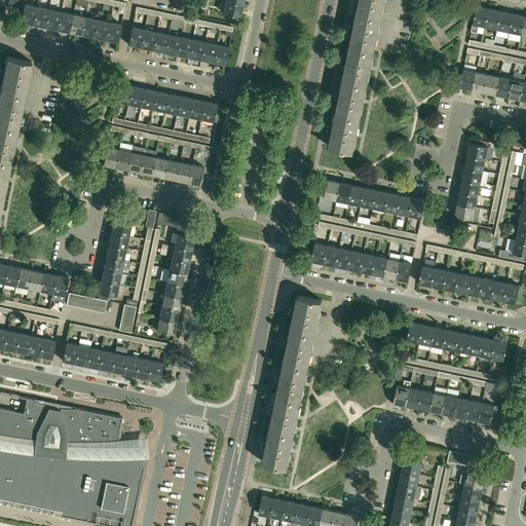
[(240,15),(242,3),(226,0),(224,0),(222,12),(240,15)]
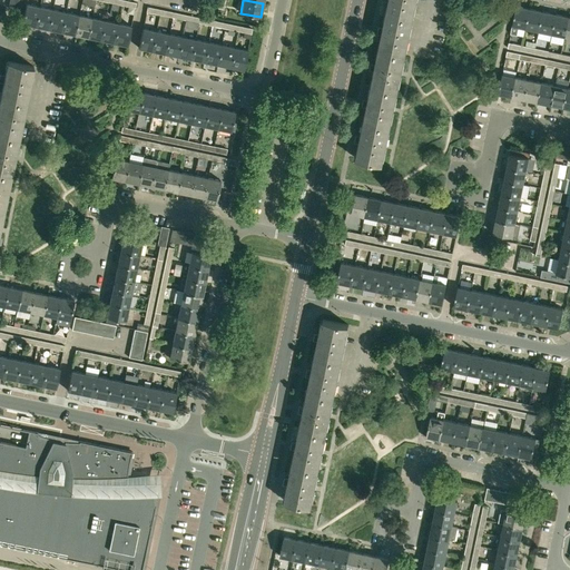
[(389,0),(386,13),(412,19),(416,0),(389,0)]
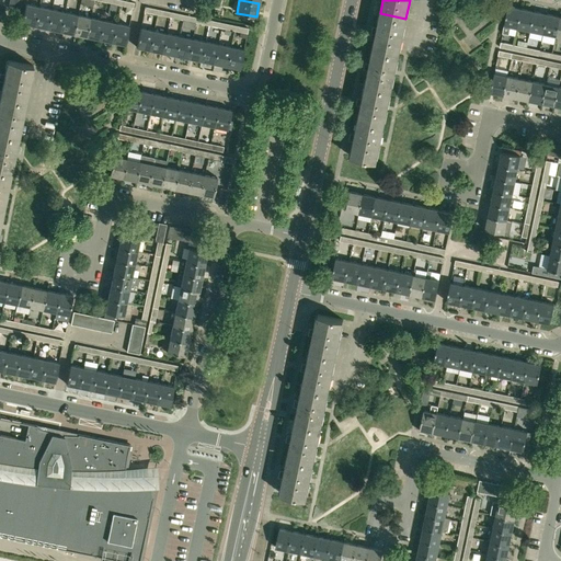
[(20,10),(21,3),(9,1),(8,8),(20,10)]
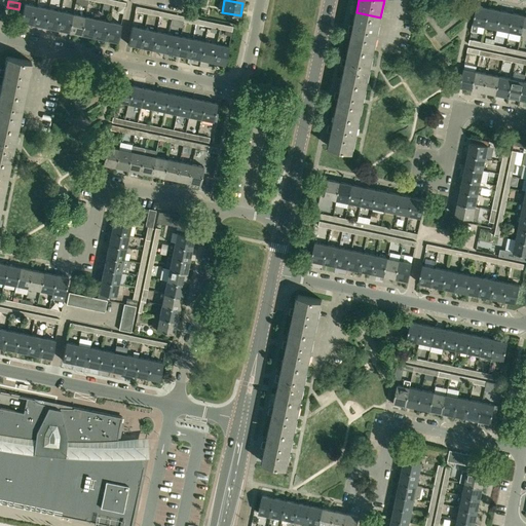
[(33,24),(36,6),(24,3),(21,22),(33,24)]
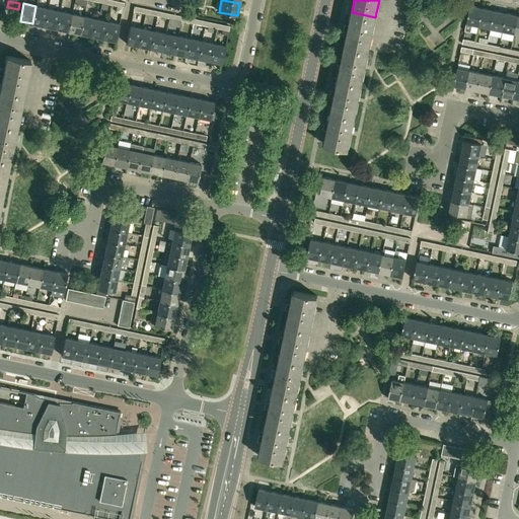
[(478,25),(483,8),(470,5),(464,30),(470,31),(472,24),(478,25)]
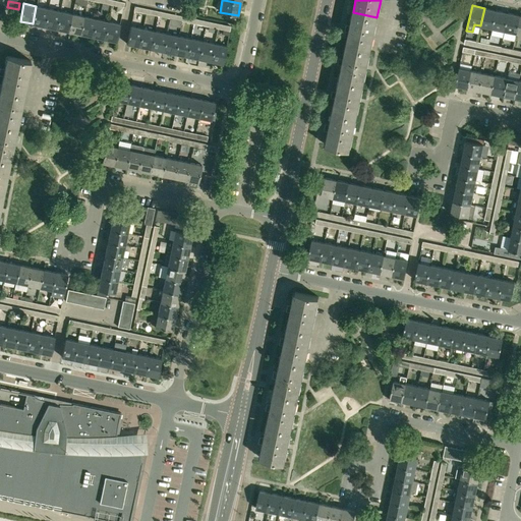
[(45,26),(48,8),(36,6),(33,23),(45,26)]
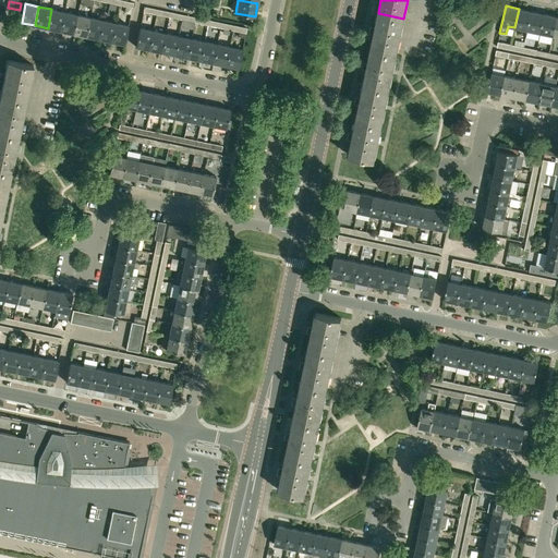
[(60,31),(64,12),(51,9),(48,28),(60,31)]
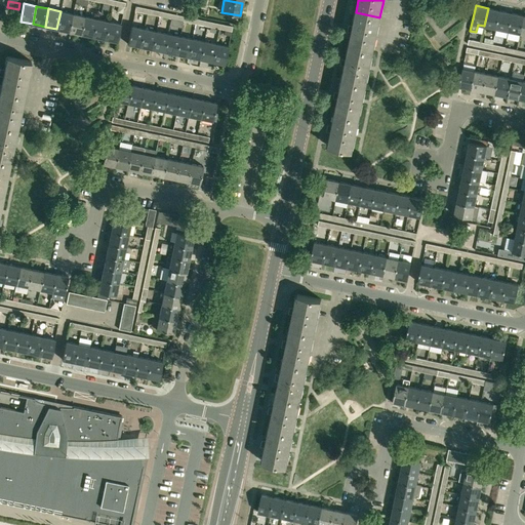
[(496,28),(499,10),(488,8),(484,26),(496,28)]
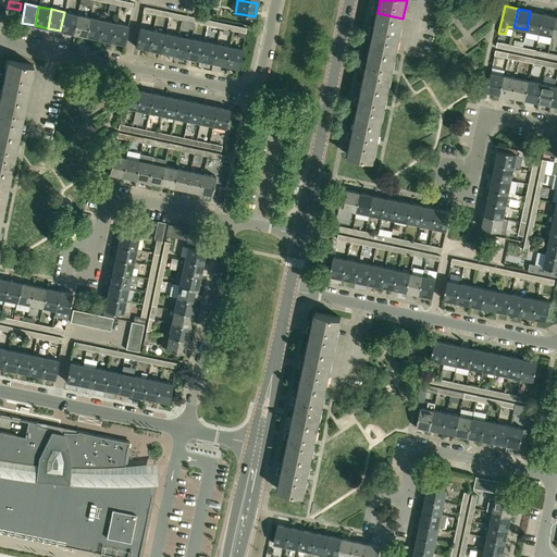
[(540,33),(543,14),(530,11),(527,29),(540,33)]
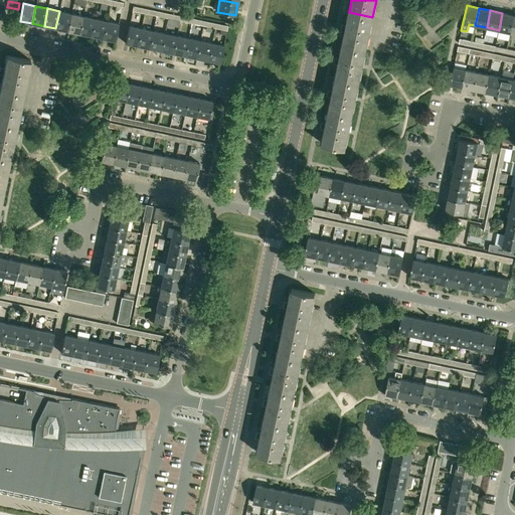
[(67,31),(71,13),(59,11),(55,28),(67,31)]
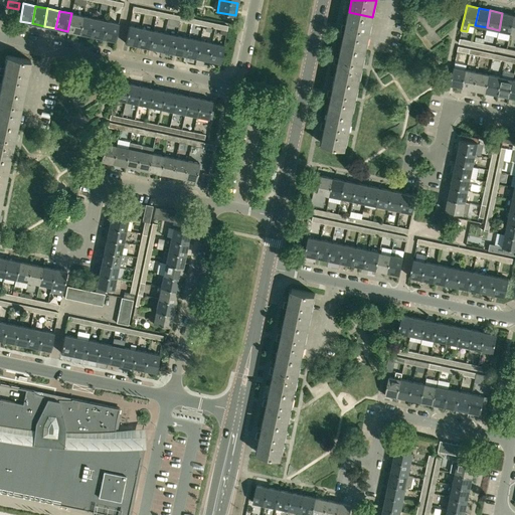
[(342,24),(341,31),(345,31),(342,45),(366,49),(372,17),(349,12),(346,25),(342,24)]
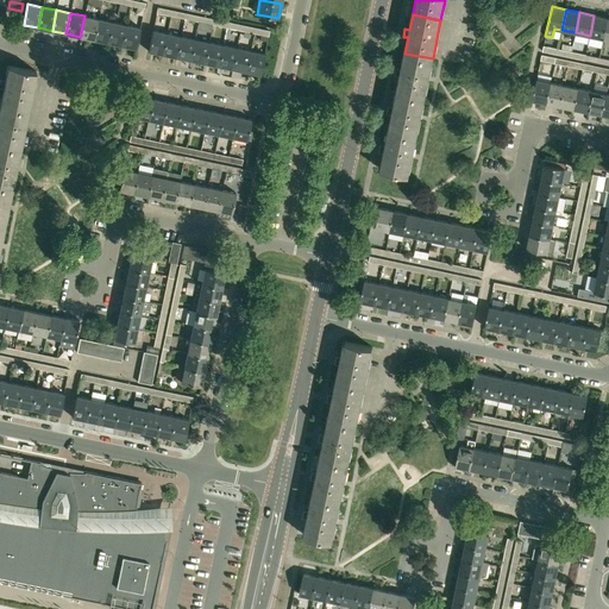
[(94,39),(98,19),(85,16),(80,37),(94,39)]
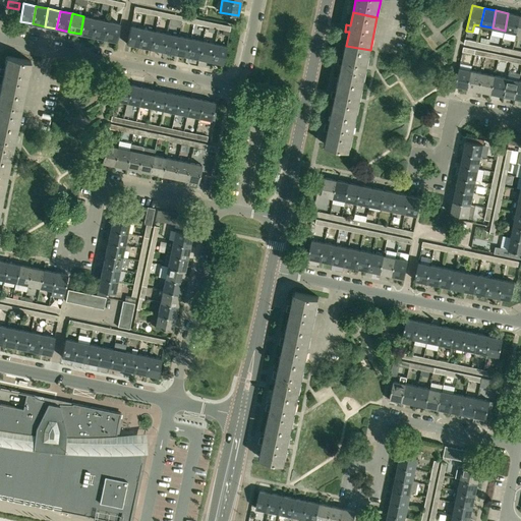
[(516,33),(520,15),(508,13),(505,31),(516,33)]
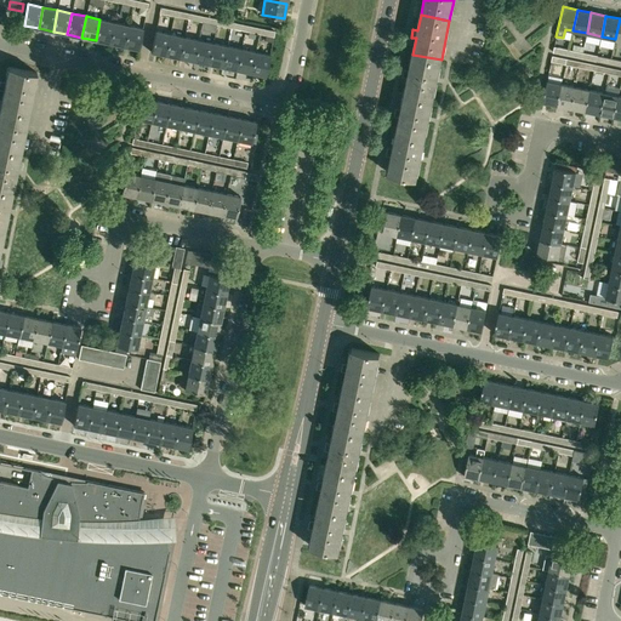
[(109,43),(114,22),(100,20),(96,40),(109,43)]
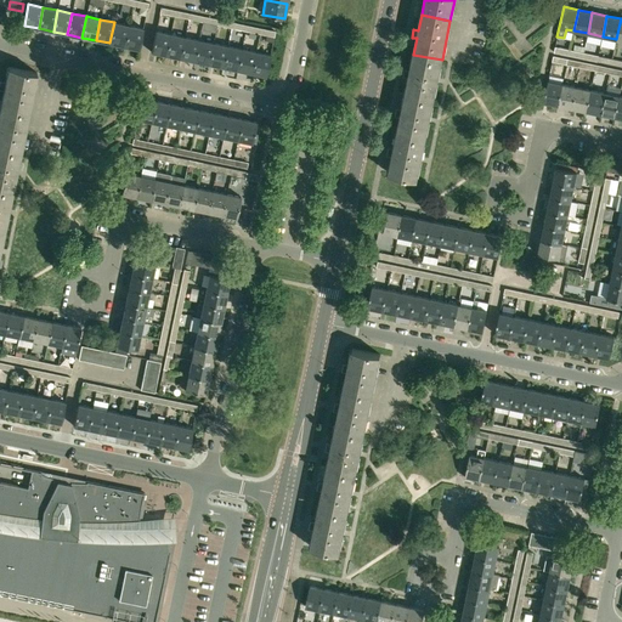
[(124,46),(129,26),(114,22),(109,43),(124,46)]
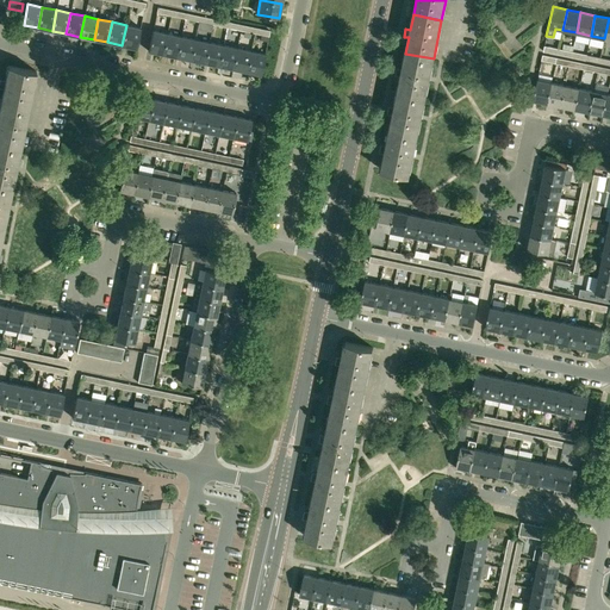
[(126,25),(122,45),(136,48),(141,27),(126,25)]
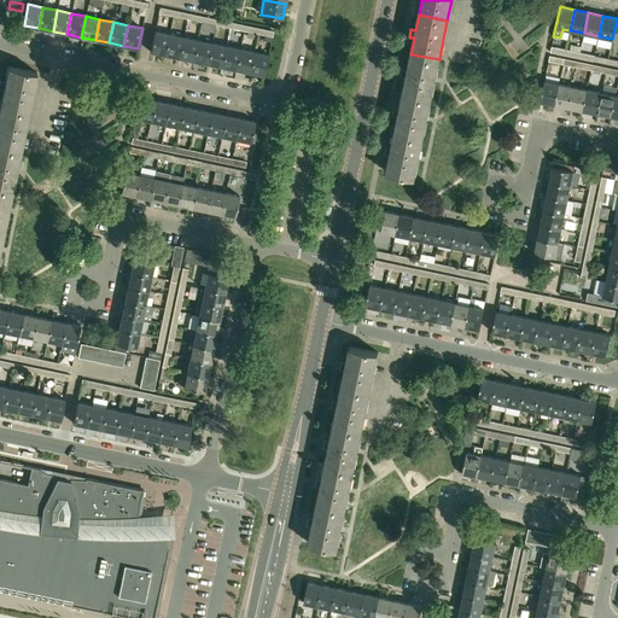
[(164,54),(169,34),(155,30),(150,52),(164,54)]
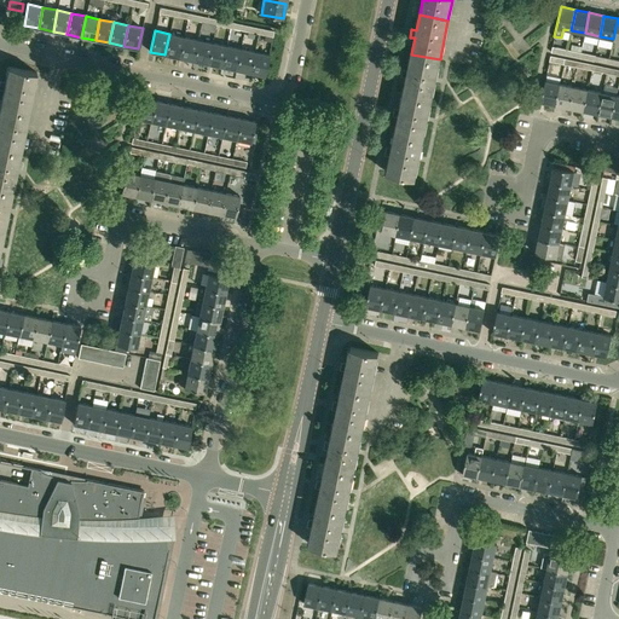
[(184,36),(174,34),(169,34),(165,55),(179,58),(184,36)]
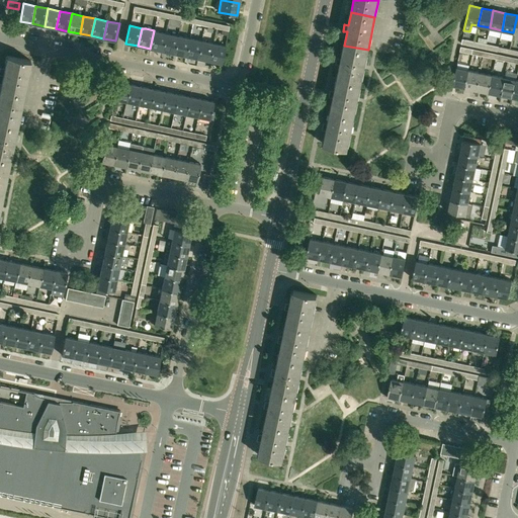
[(162,51),(166,33),(154,30),(150,49),(162,51)]
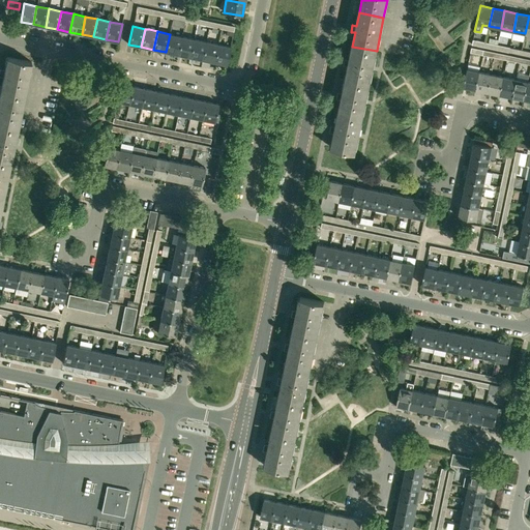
[(178,54),(181,36),(170,34),(166,52),(178,54)]
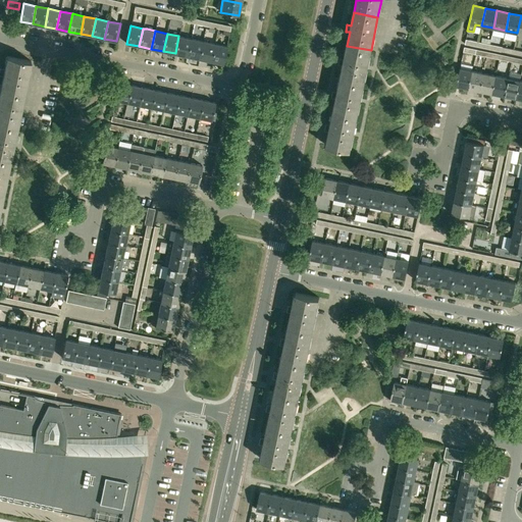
[(187,56),(191,39),(178,36),(175,53),(187,56)]
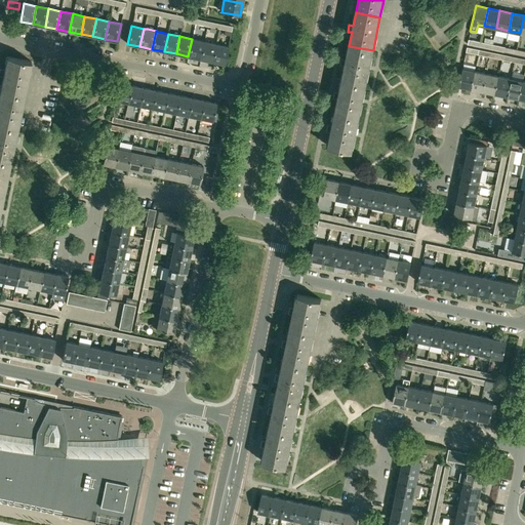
[(200,58),(204,41),(192,39),(188,56),(200,58)]
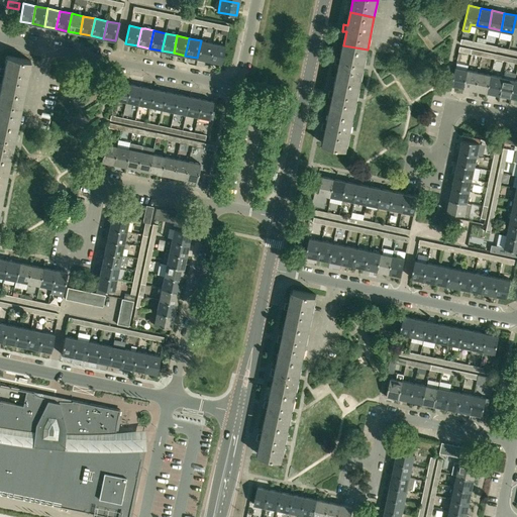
[(209,61),(212,42),(201,40),(197,58),(209,61)]
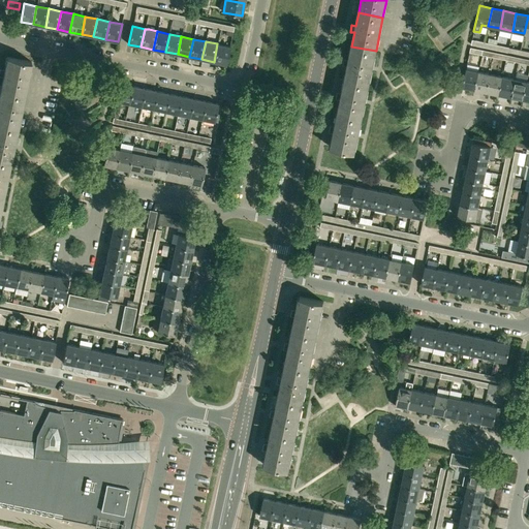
[(214,62),(226,64),(229,47),(230,47),(217,43),(214,62)]
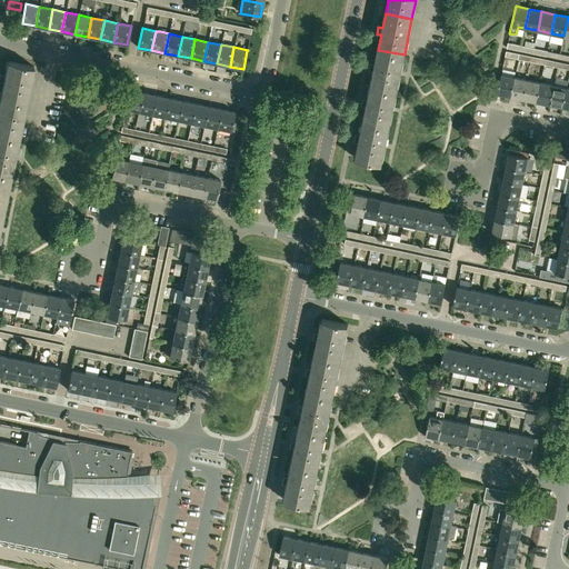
[(370,63),(369,70),(373,71),(370,86),(397,91),(405,55),(378,50),(376,65),(370,63)]
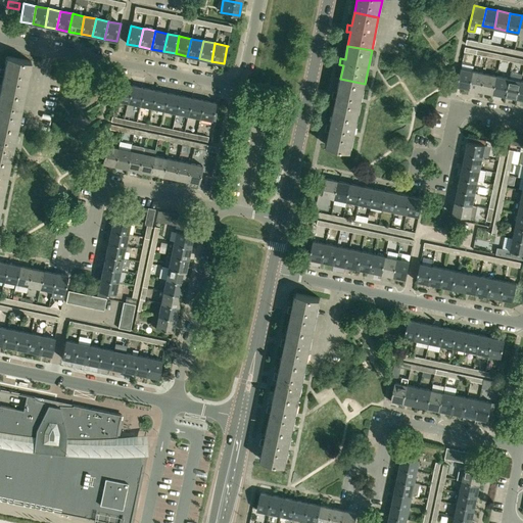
[(0,68),(0,75),(3,76),(0,89),(24,94),(31,60),(7,55),(5,65),(4,69),(0,68)]
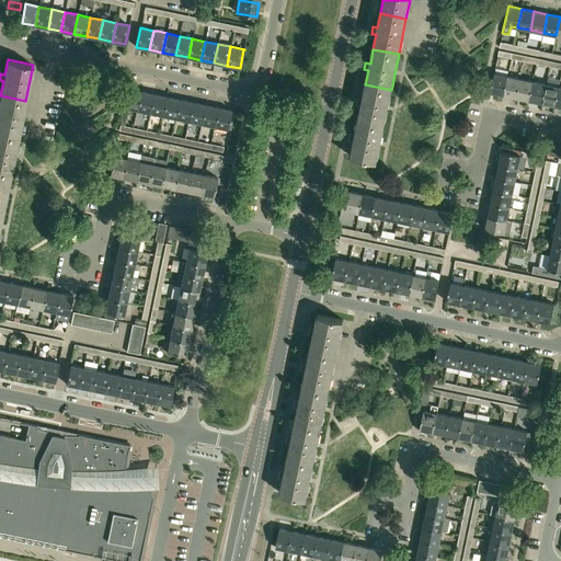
[(503,94),(507,76),(494,72),(490,92),(503,94)]
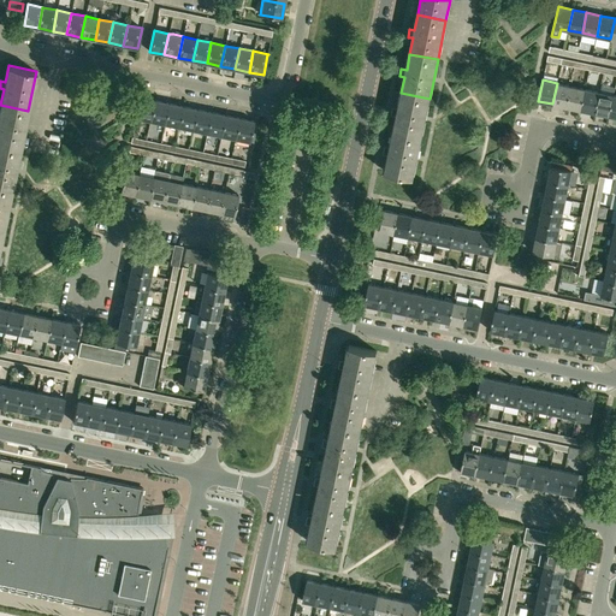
[(567,107),(572,86),(557,83),(552,104),(567,107)]
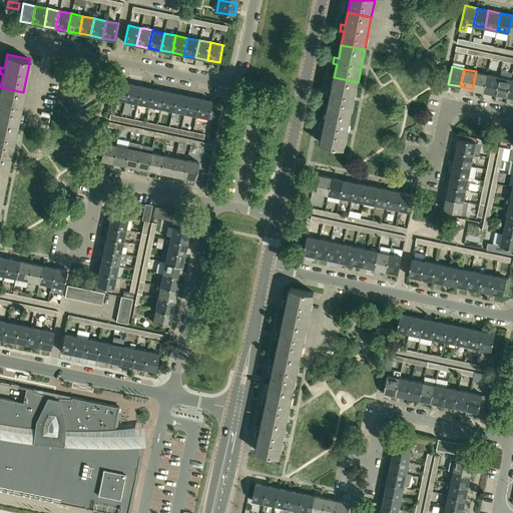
[(484,91),(488,74),(476,71),(472,89),(484,91)]
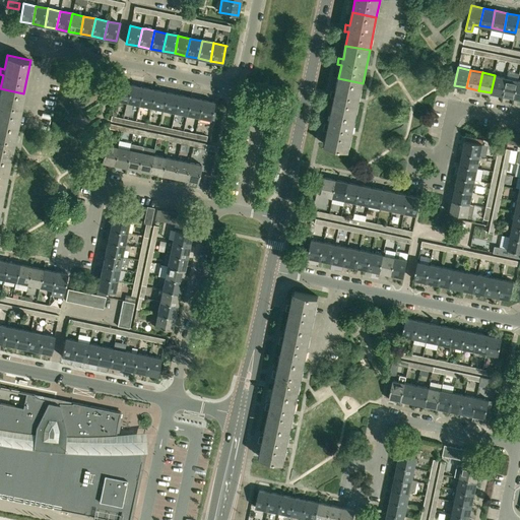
[(503,95),(506,77),(495,75),(491,92),(503,95)]
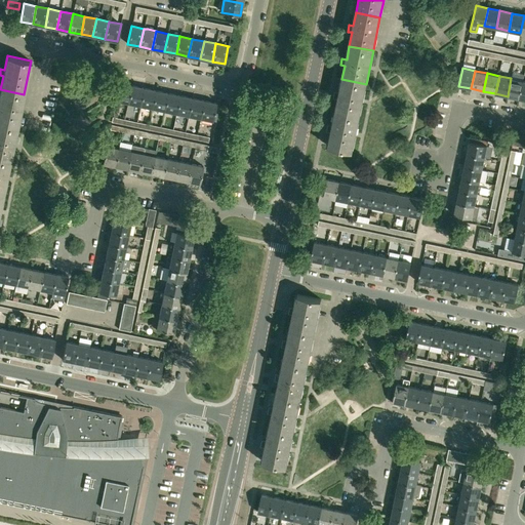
[(519,98),(523,81),(511,78),(508,96),(519,98)]
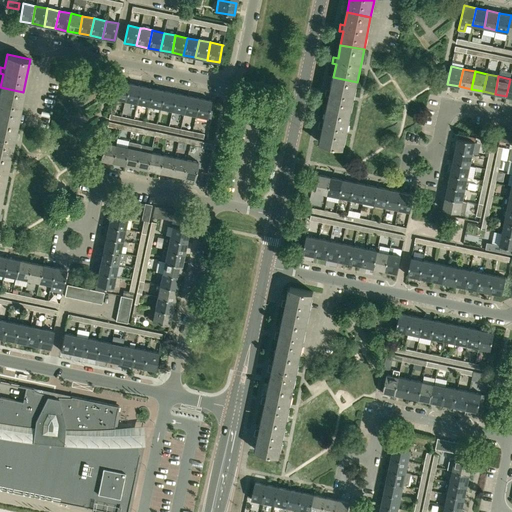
[(327,89),(325,96),(329,96),(327,109),(350,114),(357,82),(333,77),(331,90),(327,89)]
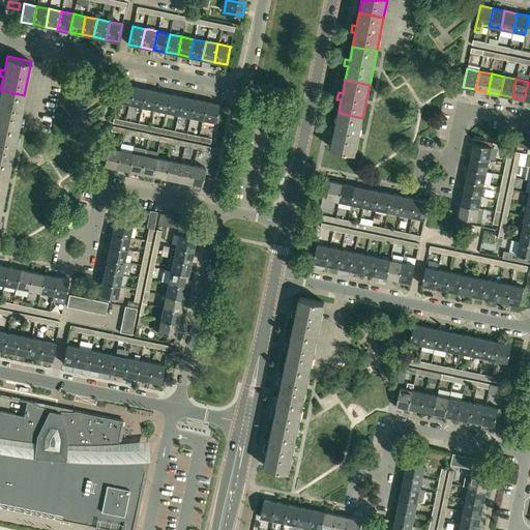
[(129,104),(133,86),(120,83),(117,101),(129,104)]
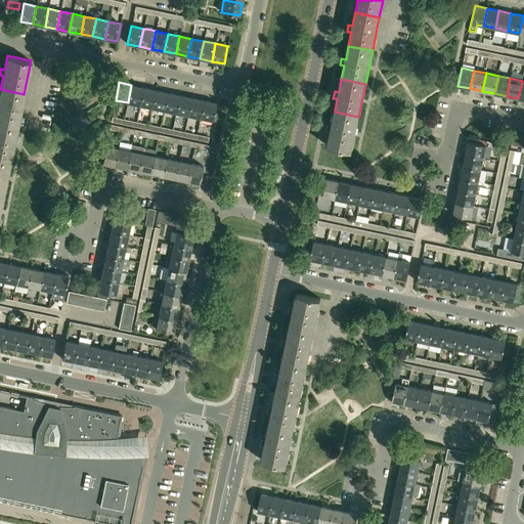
[(140,105),(143,87),(131,85),(128,102),(140,105)]
